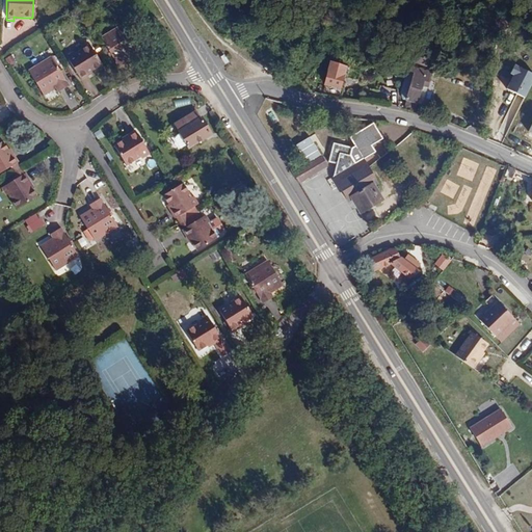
[(194,8),(189,11),(191,17),(197,12),(194,8)]
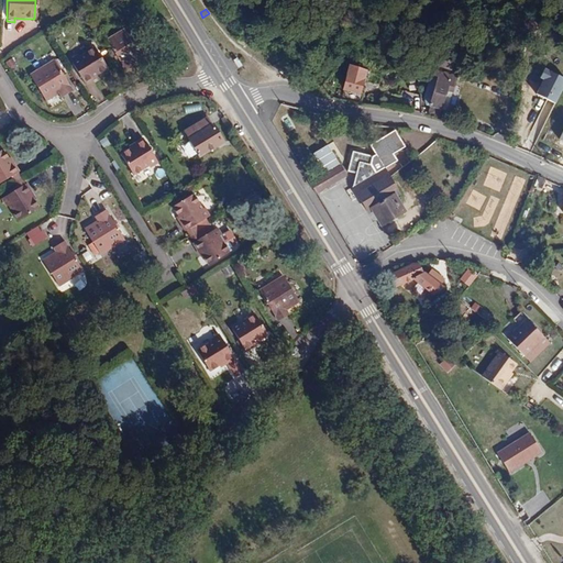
[(521,35),(522,22),(512,22),(511,34),(521,35)]
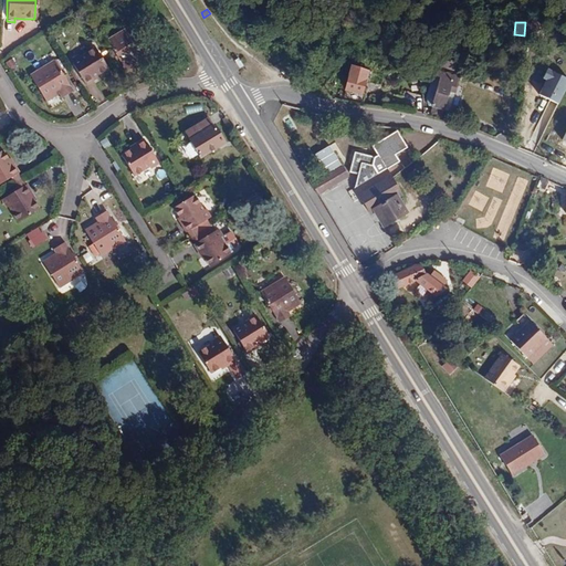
[(106,41),(114,54),(118,61),(125,72),(136,65),(133,61),(147,52),(130,27),(106,41)]
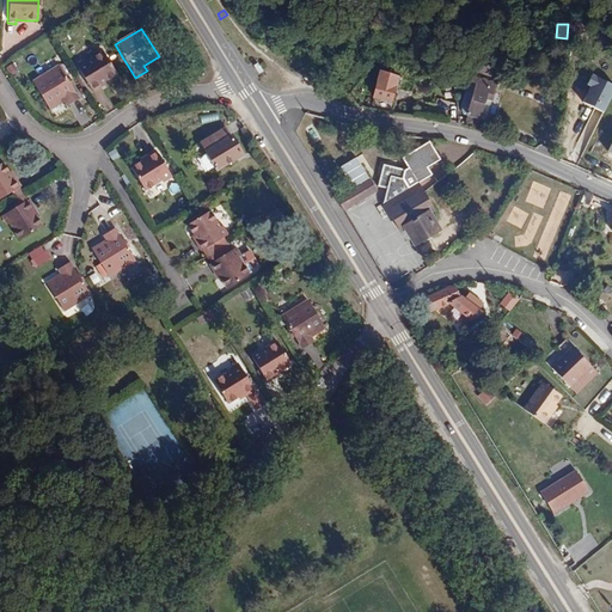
[(478,74),(475,85),(494,89),(496,79),(493,78),(488,75),(493,61),(491,56),(477,51),(470,73),(478,74)]
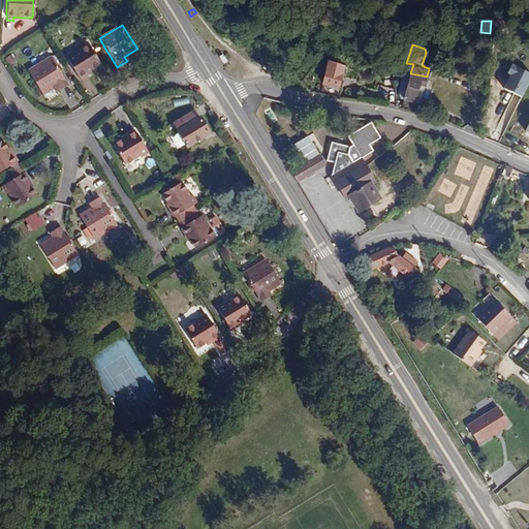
[(85,74),(91,71),(100,66),(88,47),(72,57),(71,55),(65,59),(80,81),(87,78),(85,74)]
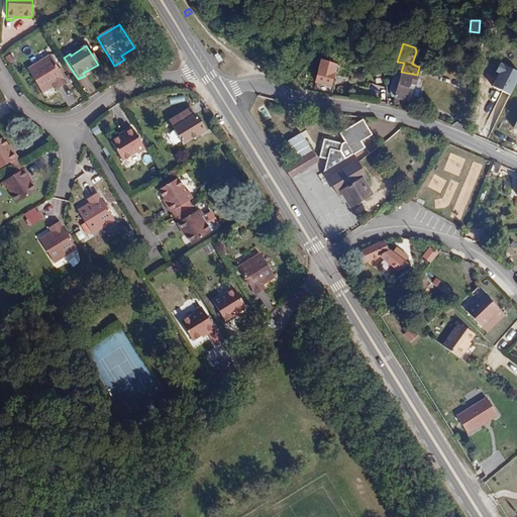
[(59,74),(56,69),(48,58),(27,71),(41,94),(54,88),(56,92),(67,85),(59,74)]
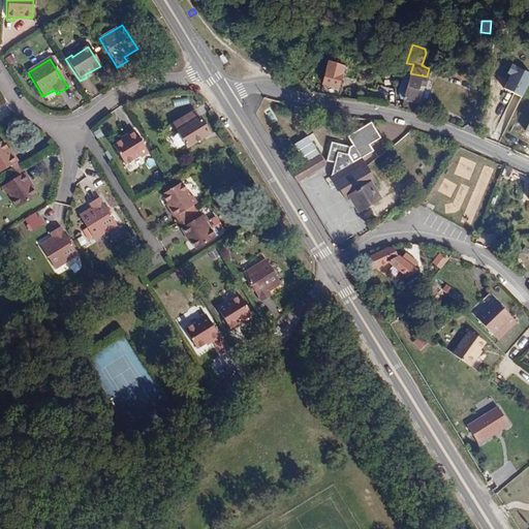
[(351,70),(332,63),(324,92),(339,96),(344,78),(350,78),(351,70)]
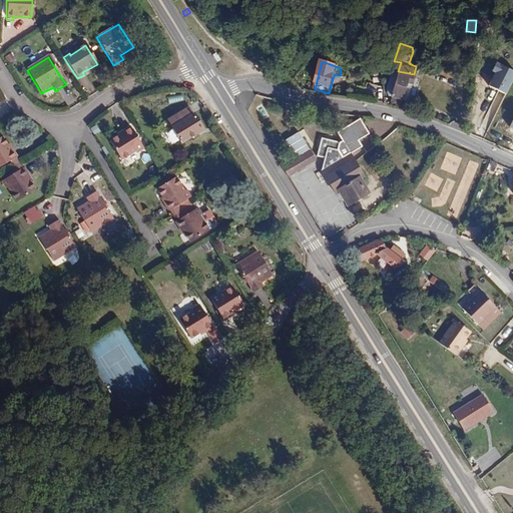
[(490,86),(510,96),(512,90),(512,70),(501,64),(490,86)]
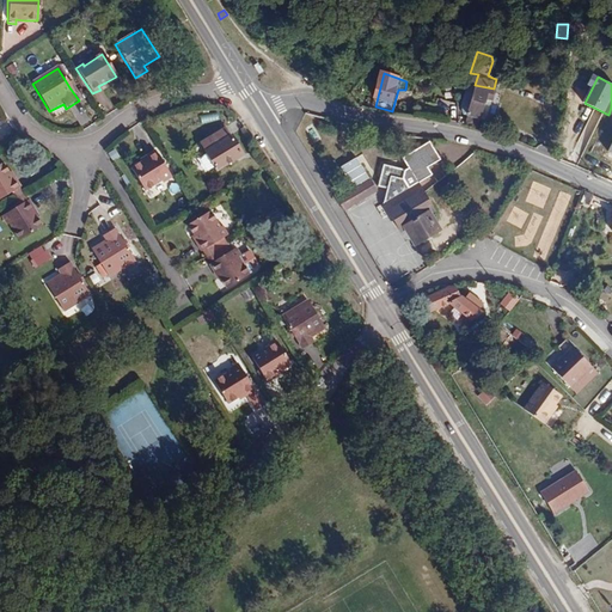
[(494,89),(475,85),(469,84),(463,106),(466,114),(481,116),(485,98),(490,98),(494,89)]
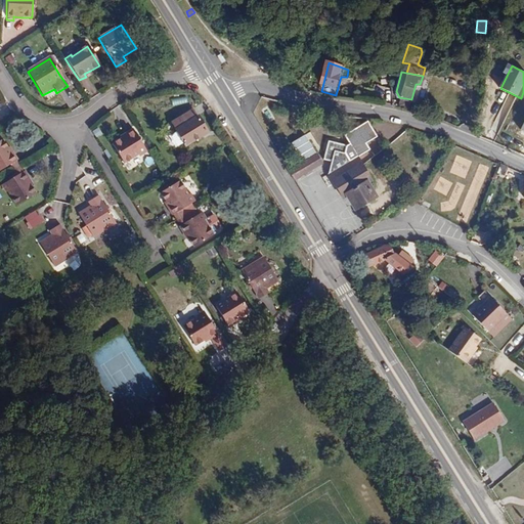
[(193,108),(172,122),(186,145),(208,132),(193,108)]
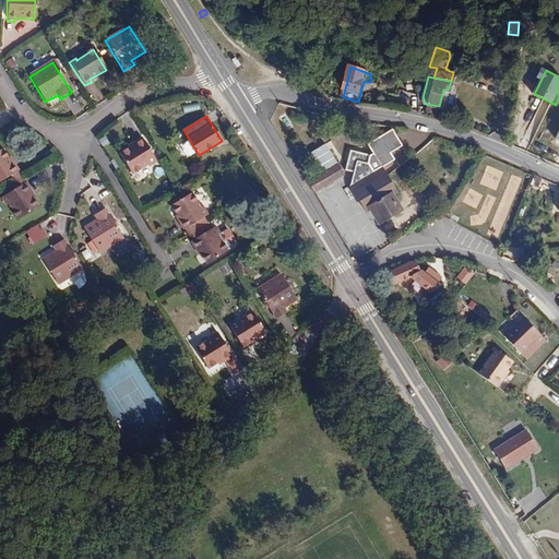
[(400,141),(394,131),(369,145),(376,155),(400,141)]
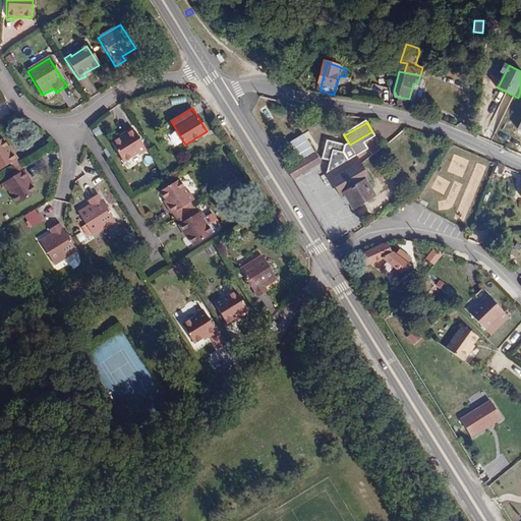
[(138,153),(143,150),(130,128),(125,132),(126,134),(120,138),(112,143),(123,163),(138,153)]
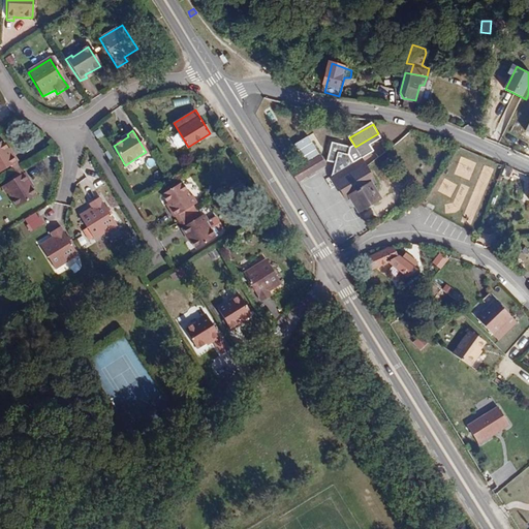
[(304,165),(318,157),(307,137),(292,146),(304,165)]
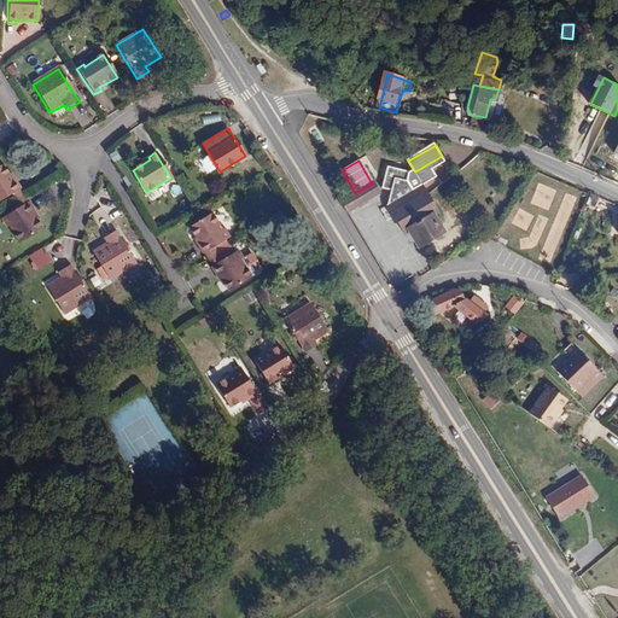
[(12,185),(9,176),(1,167),(0,167),(0,203),(11,197),(19,192),(21,191),(16,184),(12,185)]
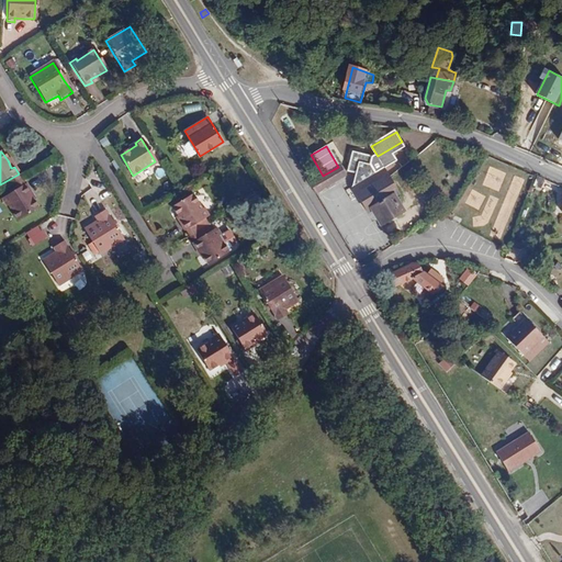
[(355,152),(349,171),(357,172),(366,188),(362,189),(374,209),(383,224),(402,212),(391,193),(397,189),(384,168),(378,173),(372,164),(374,156),(355,152)]
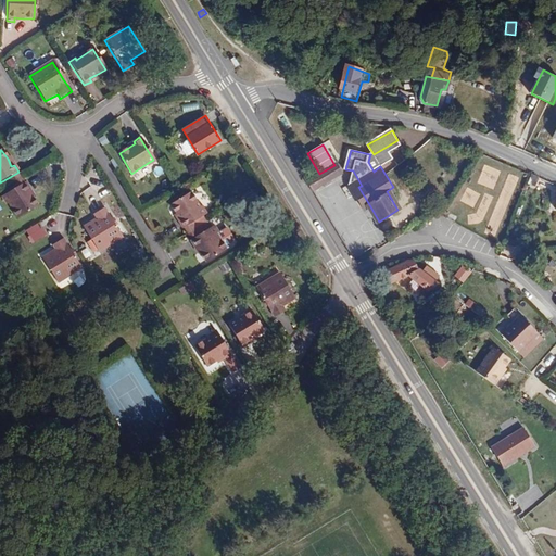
[(307,181),(313,191),(341,174),(336,164),(335,165),(319,174),(307,181)]
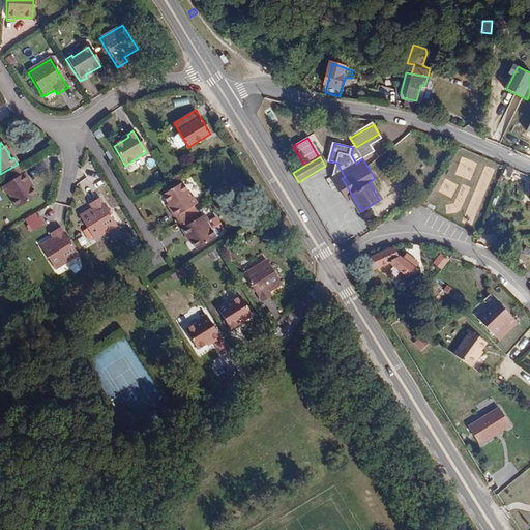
[(84,192),(101,183),(92,162),(82,166),(87,178),(80,182),(84,192)]
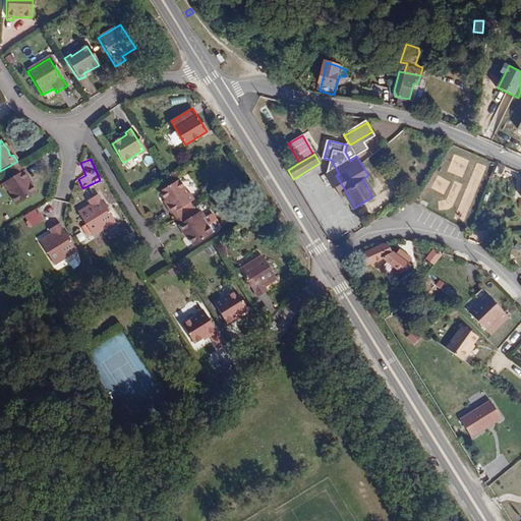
[(20,167),(16,162),(9,166),(13,172),(20,167)]
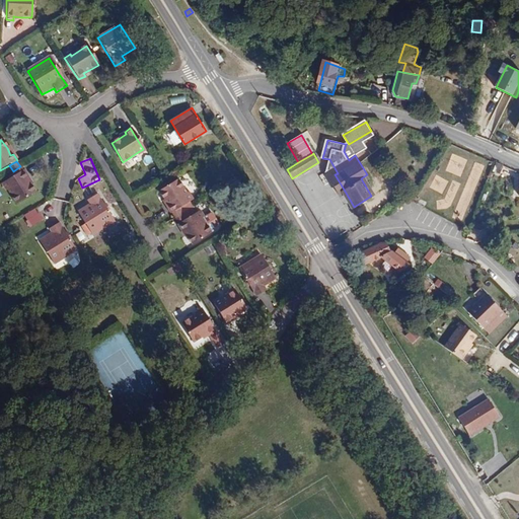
[(23,172),(20,166),(13,171),(16,176),(23,172)]
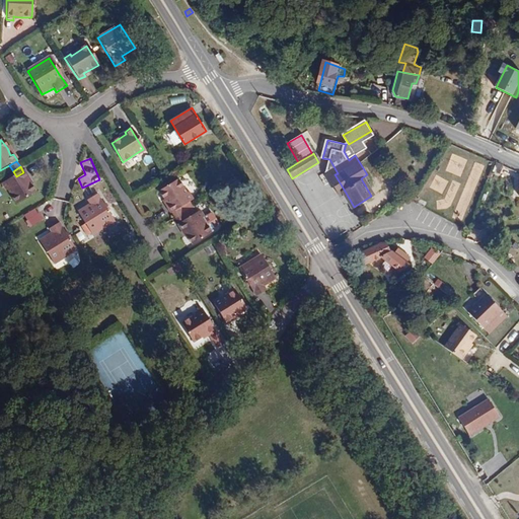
[(24,171),(23,172),(16,176),(3,184),(7,191),(17,205),(35,194),(30,184),(26,178),(28,177),(24,171)]
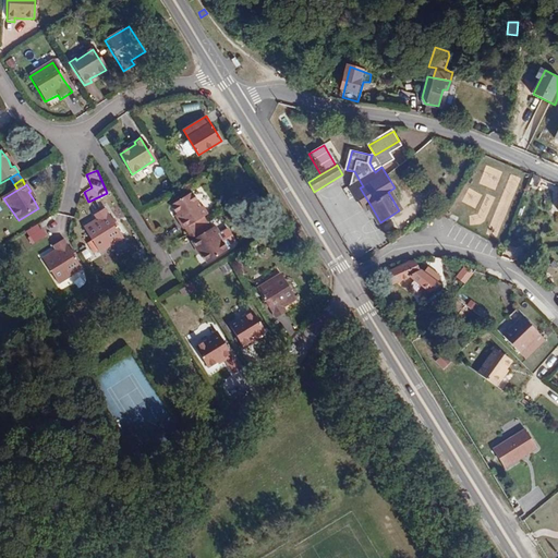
[(365,211),(372,207),(360,187),(353,192),(365,211)]
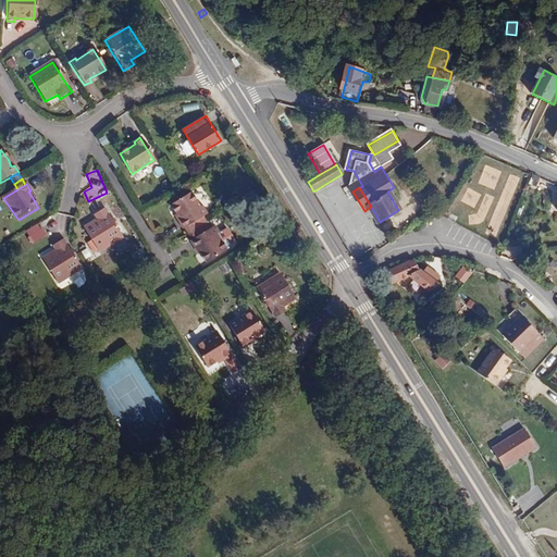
[(183,231),(184,231),(203,218),(207,217),(201,209),(192,194),(171,206),(177,215),(182,222),(178,223),(183,231)]
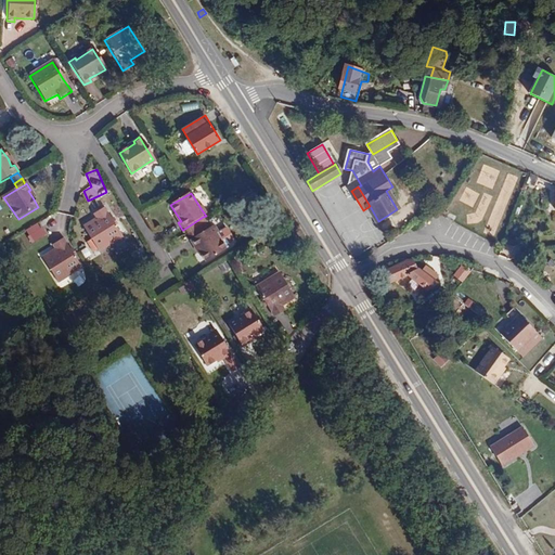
[(116,227),(112,220),(104,208),(93,215),(95,219),(82,228),(99,253),(123,237),(116,227)]
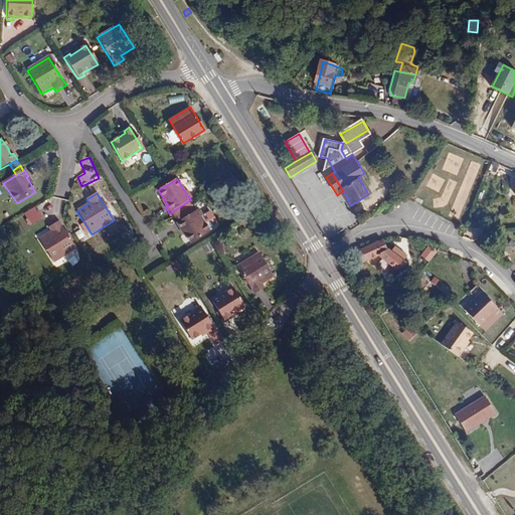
[(170,213),(173,218),(192,207),(188,201),(170,213)]
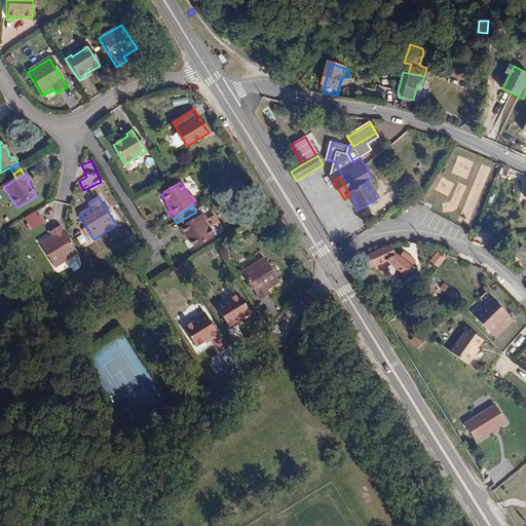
[(39,212),(25,217),(30,230),(44,225),(39,212)]
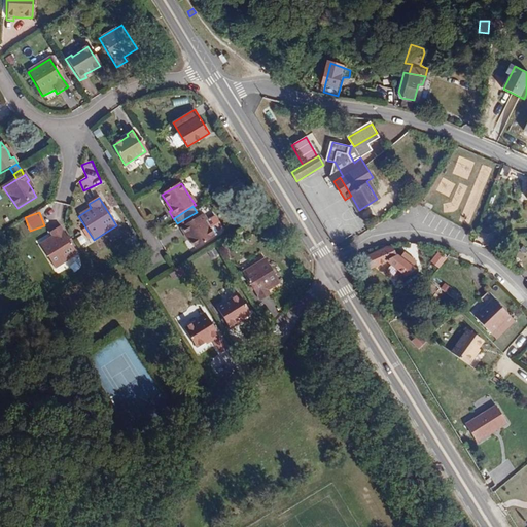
[(177,223),(181,229),(200,216),(197,212),(177,223)]
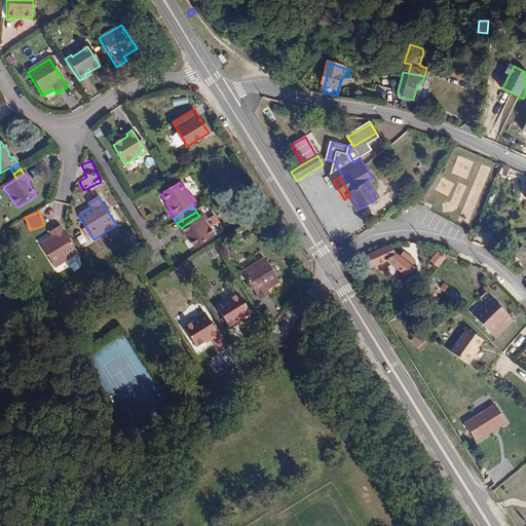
[(187,233),(190,239),(195,249),(215,236),(205,222),(201,215),(199,216),(181,228),(184,234),(187,233)]
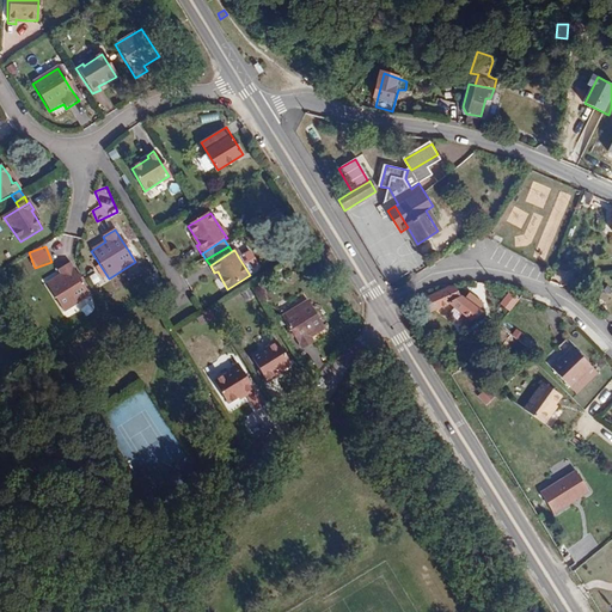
[(91,297),(83,283),(78,276),(71,264),(60,271),(62,275),(47,285),(65,313),(91,297)]
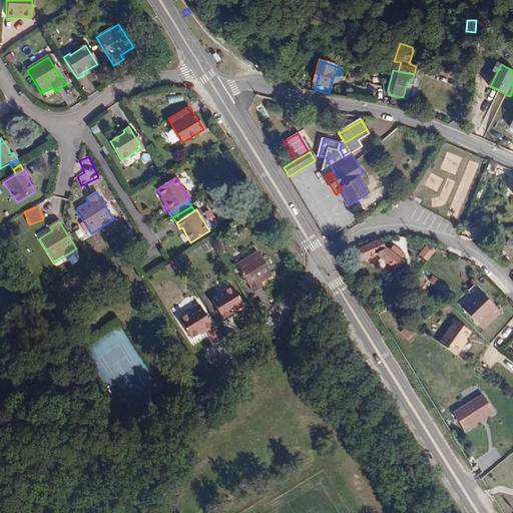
[(86,225),(76,225),(77,238),(86,238),(86,225)]
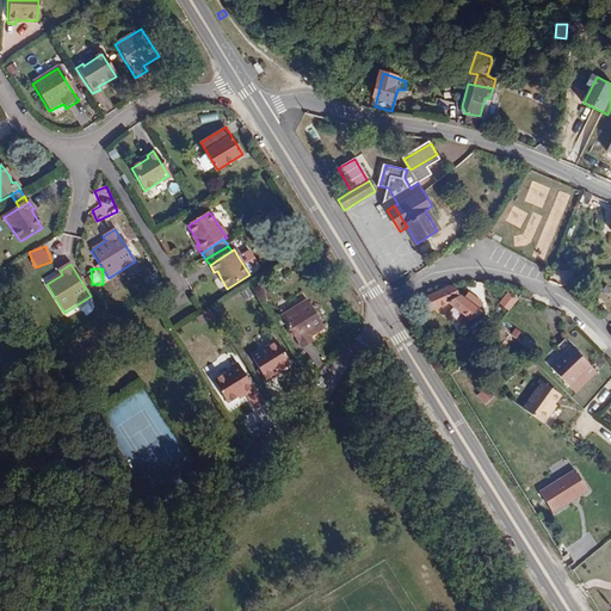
[(468,284),(456,289),(460,295),(471,290),(468,284)]
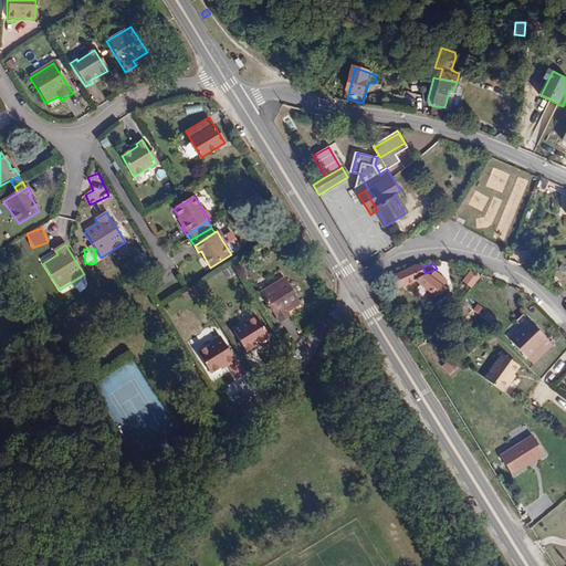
[(426,273),(422,268),(421,265),(415,266),(391,275),(398,287),(416,281),(437,296),(446,290),(427,275),(426,273)]
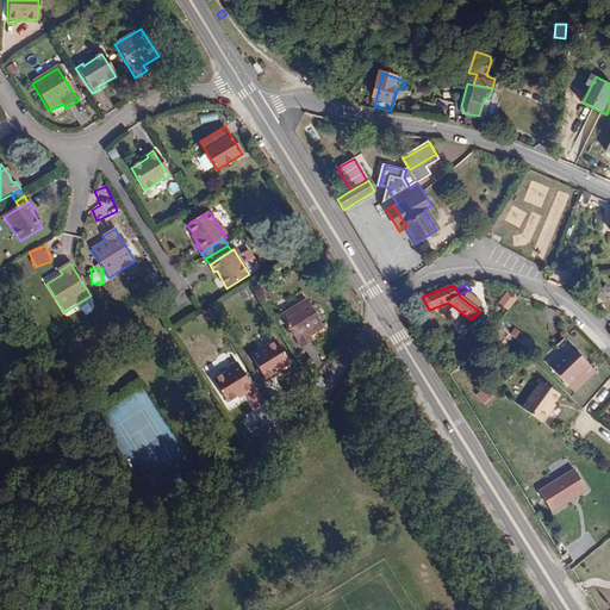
[(499,304),(510,311),(518,299),(509,291),(499,304)]
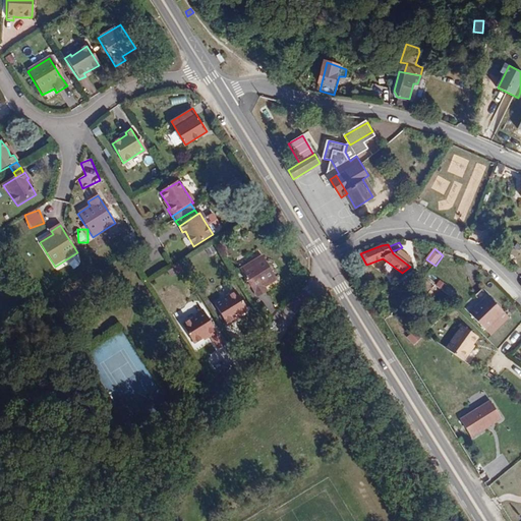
[(248,280),(252,286),(258,297),(269,292),(267,287),(278,281),(264,257),(242,270),(248,280)]
